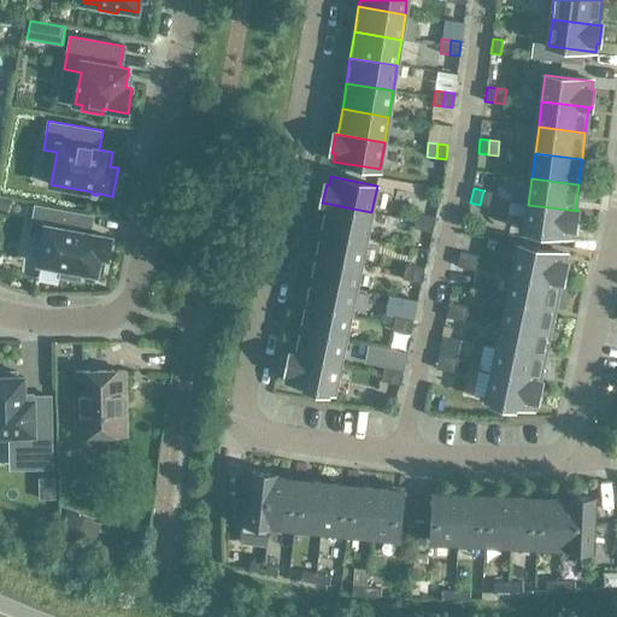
[(480,205),(489,207),(493,193),(483,191),(480,205)]
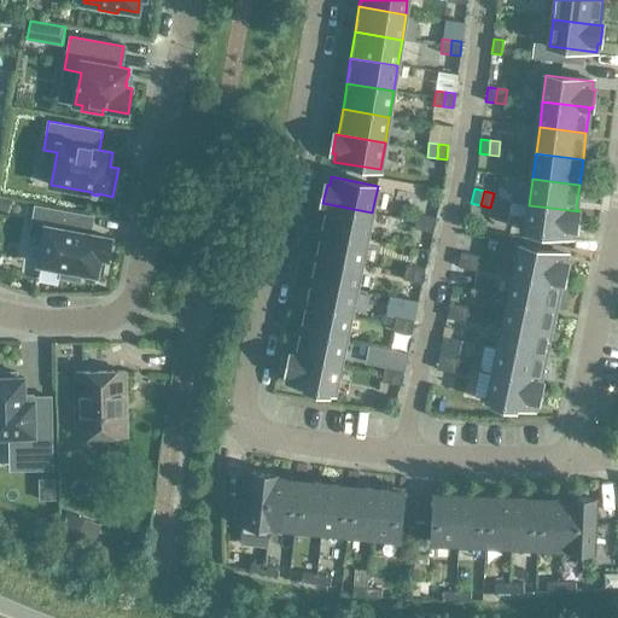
[(0,200),(0,210),(9,213),(11,202),(0,199),(0,200)]
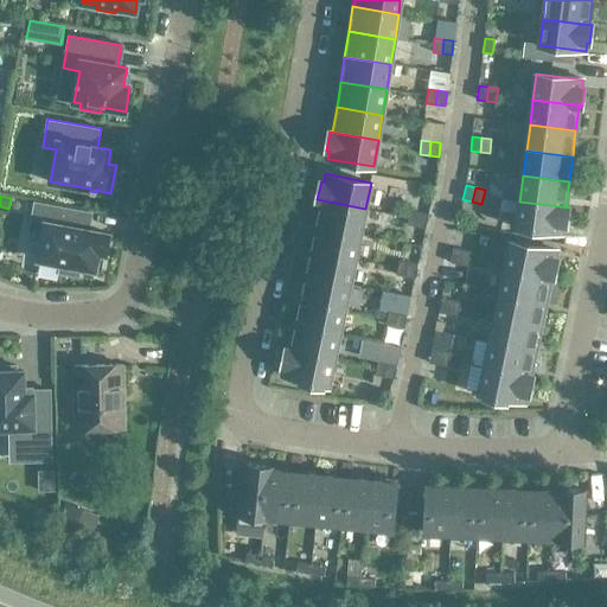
[(314,224),(360,234),(365,209),(317,199),(317,200),(319,200),(314,224)]
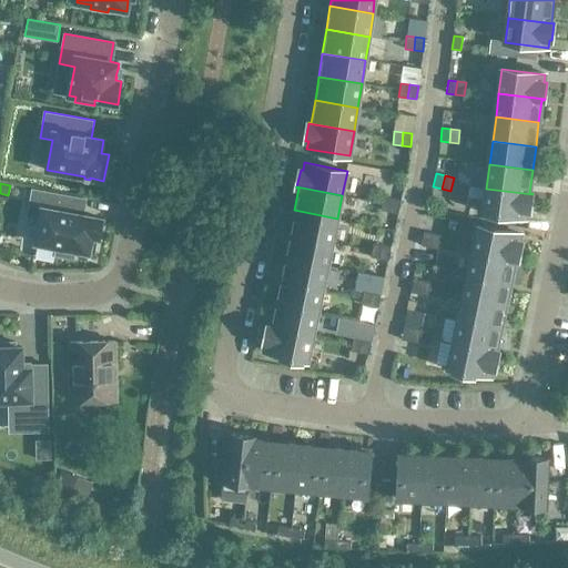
[(99,237),(100,239),(103,220),(82,215),(83,210),(74,209),(77,196),(33,188),(28,216),(41,220),(37,243),(57,246),(56,255),(73,259),(75,251),(95,254),(99,237)]
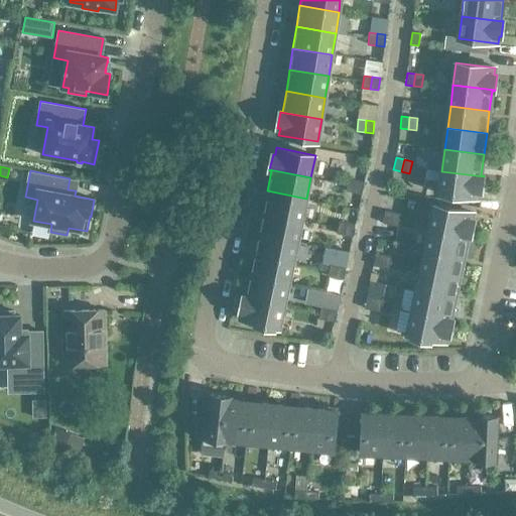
[(438,194),(478,199),(479,191),(482,191),(484,176),(441,171),(438,194)]
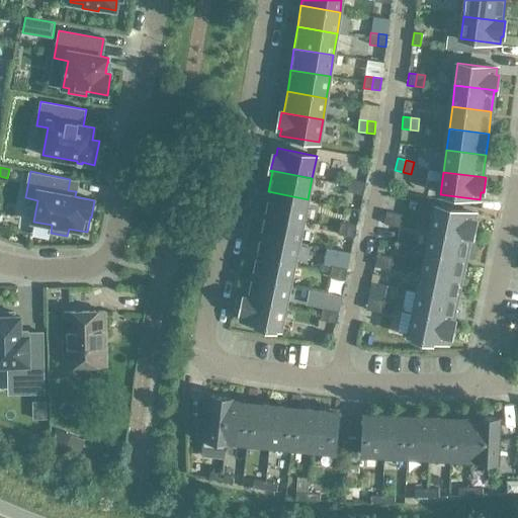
[(347,191),(355,193),(358,181),(350,180),(347,191)]
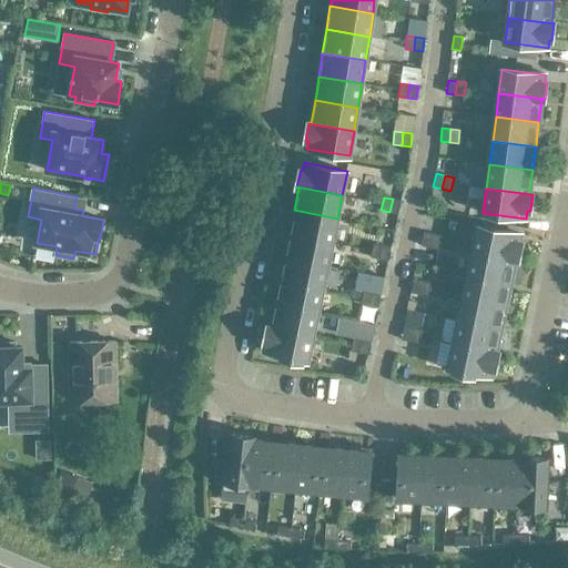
[(389,212),(398,214),(401,201),(393,199),(389,212)]
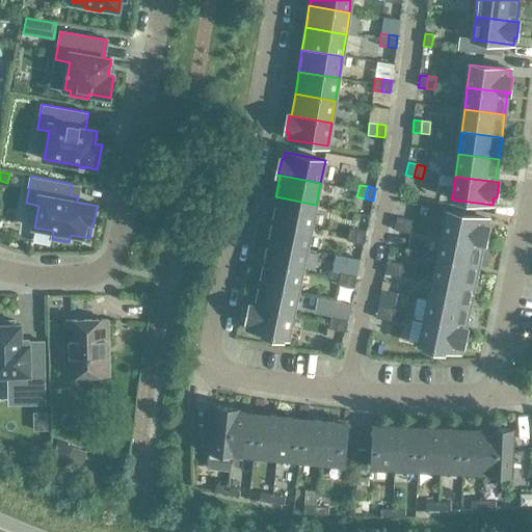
[(271,219),(311,228),(316,205),(275,196),(271,219)]
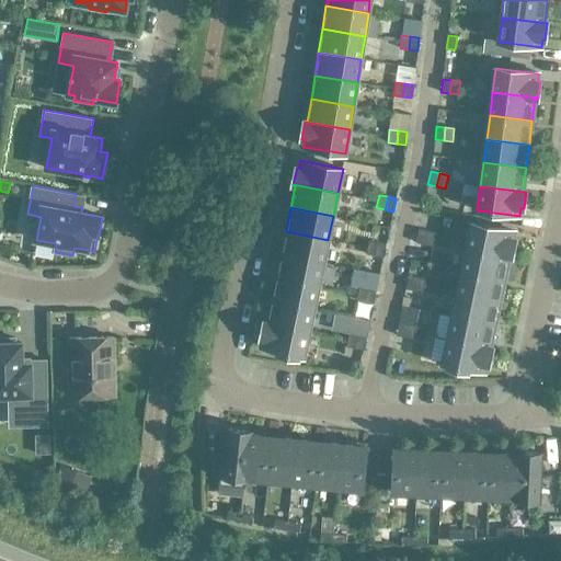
[(467,247),(512,255),(515,239),(513,239),(514,231),(472,222),(467,247)]
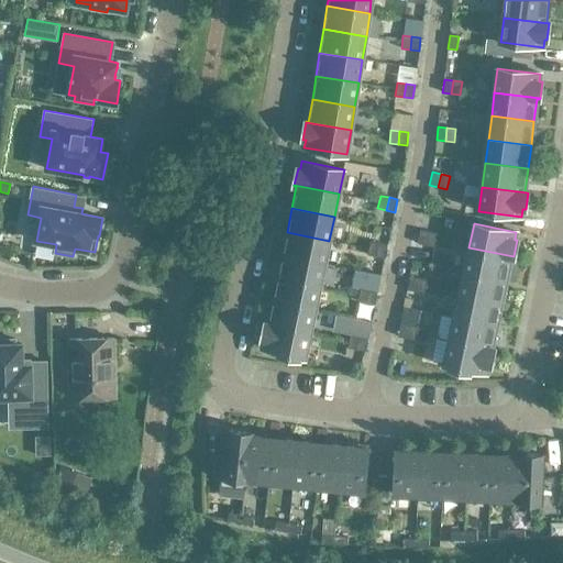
[(417,243),(426,245),(429,232),(420,231),(417,243)]
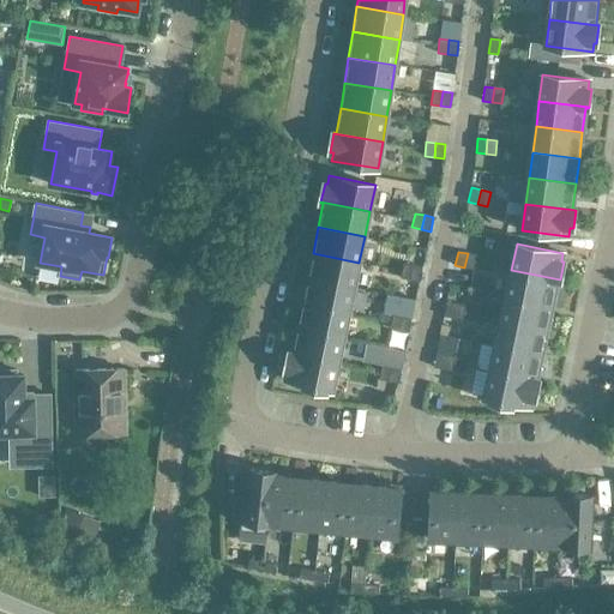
[(307,278),(354,288),(359,263),(313,253),(307,278)]
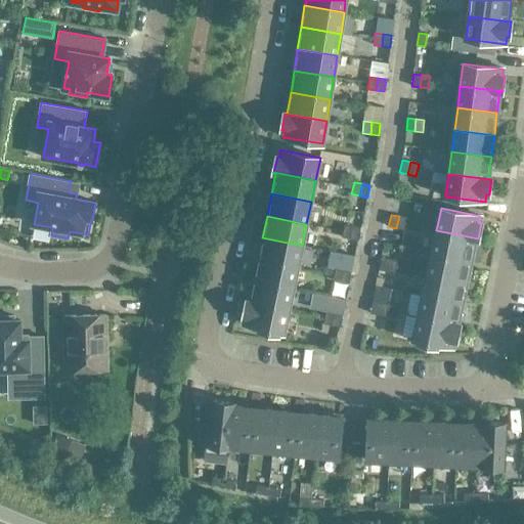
[(396,228),(404,230),(407,218),(399,216),(396,228)]
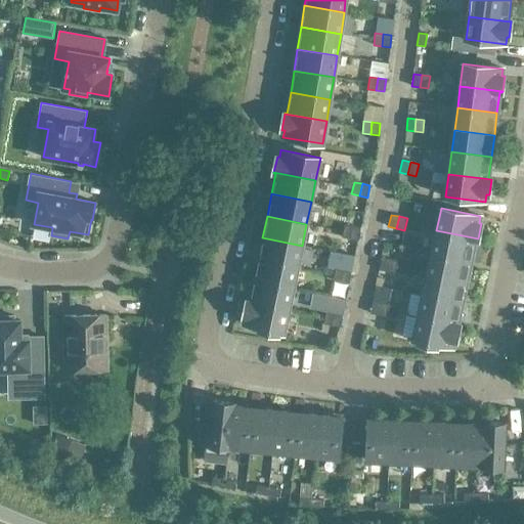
[(342,237),(350,238),(353,227),(345,225),(342,237)]
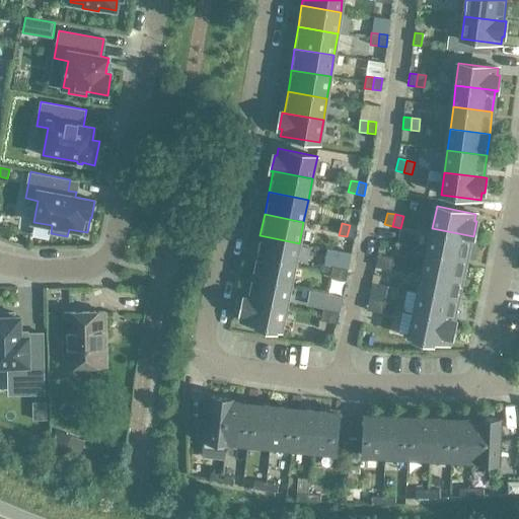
[(347,236),(355,238),(357,227),(350,225),(347,236)]
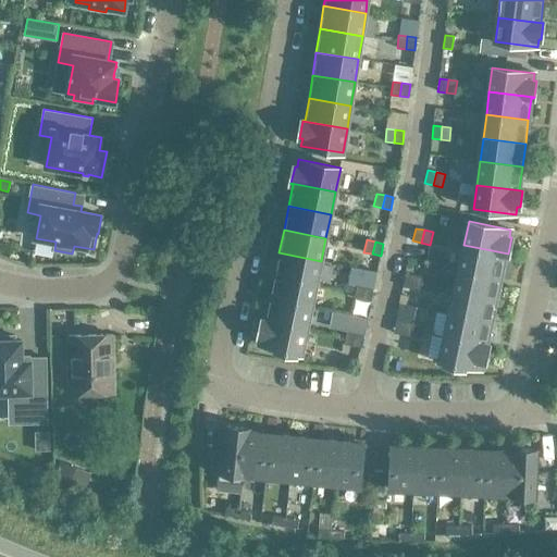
[(459,268),(500,276),(505,255),(508,255),(508,254),(463,245),(459,268)]
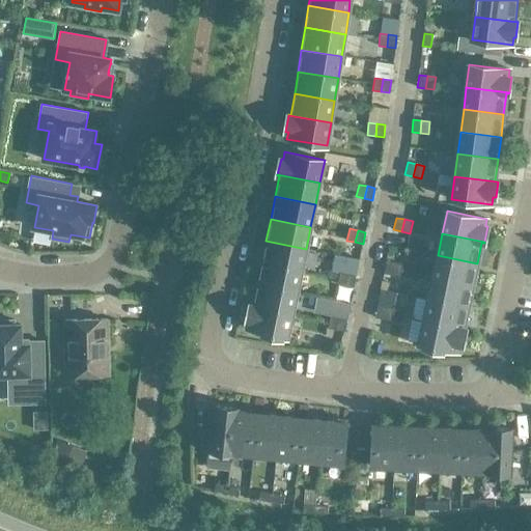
[(261,262),(301,271),(306,249),(266,241),(261,262)]
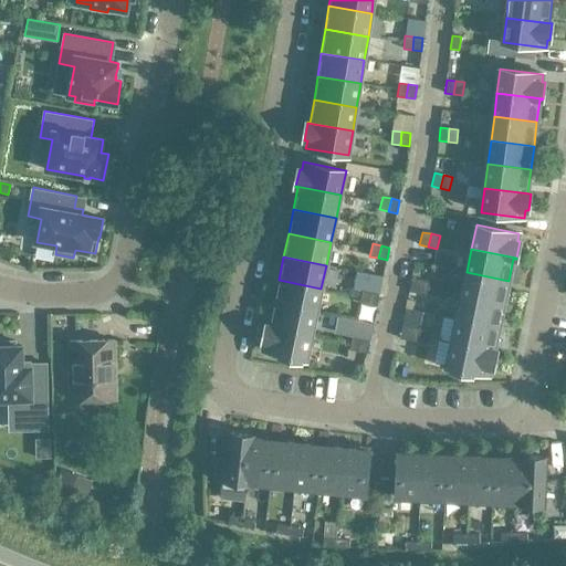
[(462,295),(504,304),(509,281),(467,272),(462,295)]
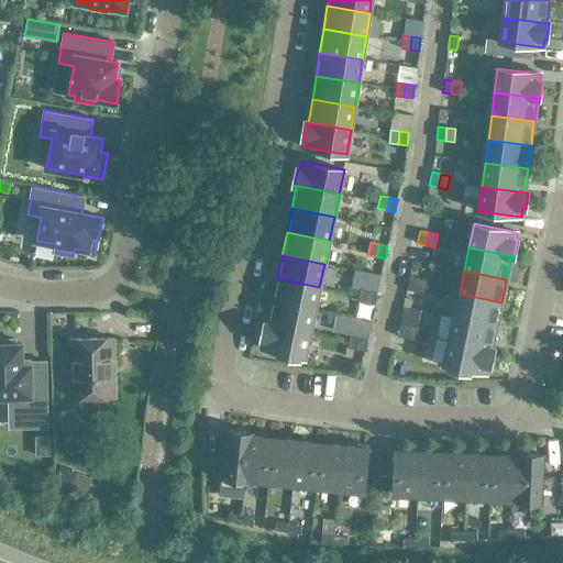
[(408,290),(416,291),(419,279),(410,277),(408,290)]
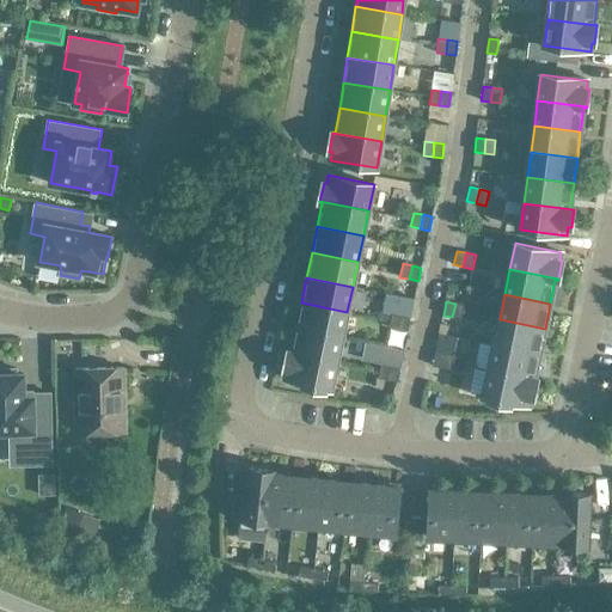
[(297,328),(342,337),(347,312),(301,303),(297,328)]
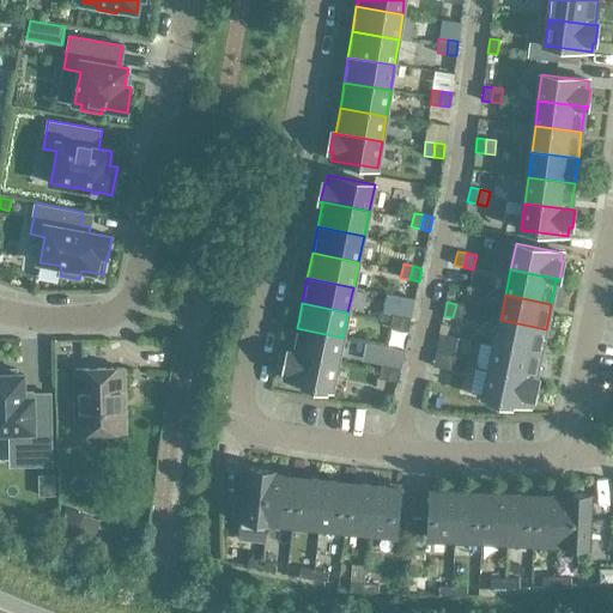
[(453,317),(462,320),(466,307),(456,304),(453,317)]
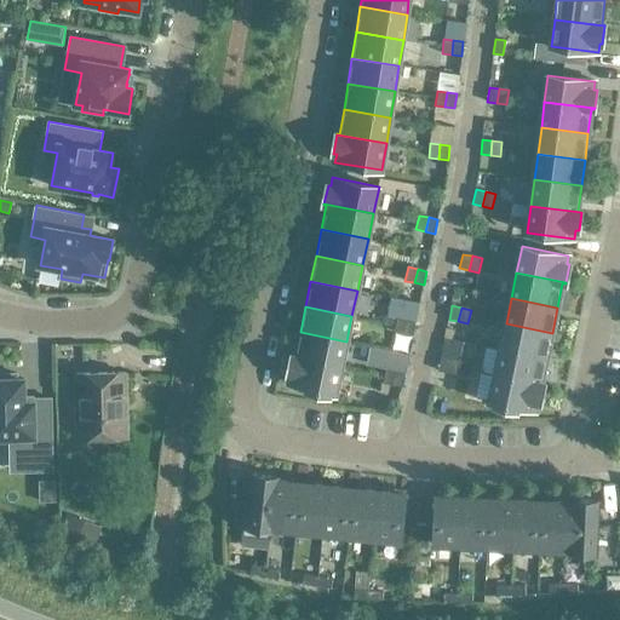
[(394,332),(403,334),(407,320),(397,317),(394,332)]
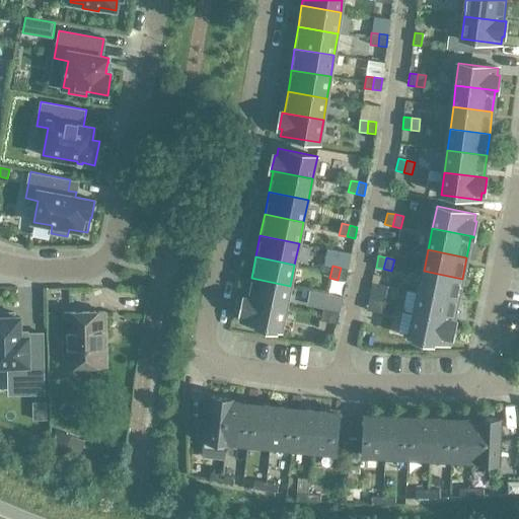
[(338,280),(346,281),(348,270),(341,268),(338,280)]
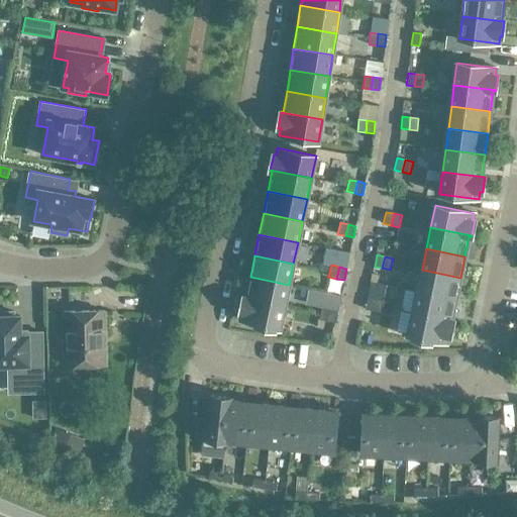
[(417,291),(455,299),(460,278),(422,270),(417,291)]
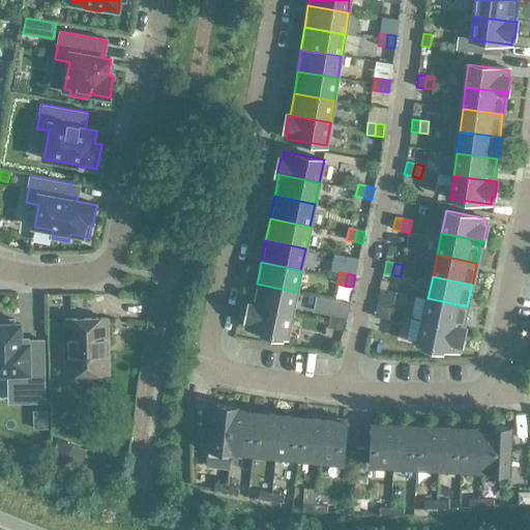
[(249,305),(292,314),(296,292),(257,284),(252,304),(249,304),(249,305)]
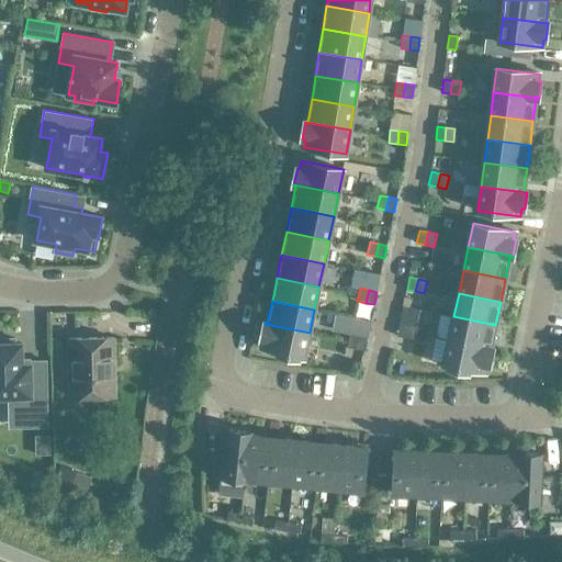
[(493,348),(491,347),(495,325),(453,316),(449,339),(493,349),(493,348)]
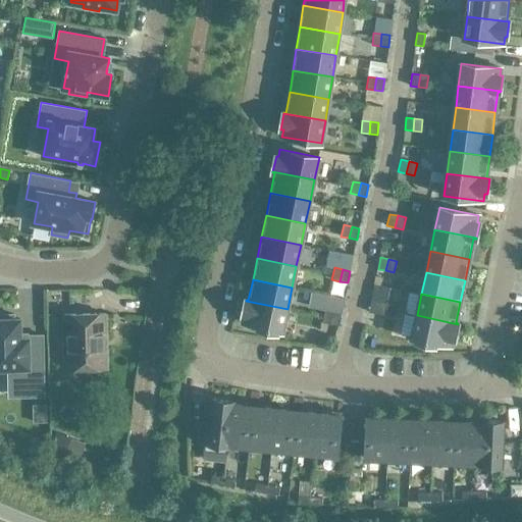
[(369,312),(376,313),(379,302),(371,300),(369,312)]
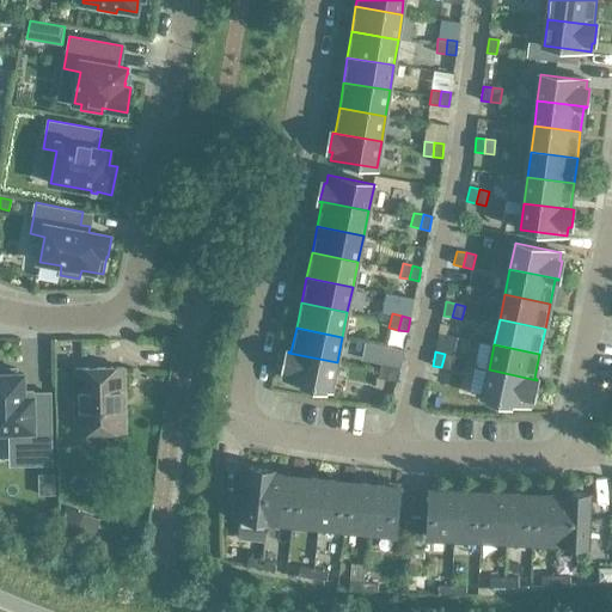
[(325,387),(331,389),(337,362),(288,353),(285,371),(287,372),(286,379),(304,384),(303,386),(325,390),(325,387)]
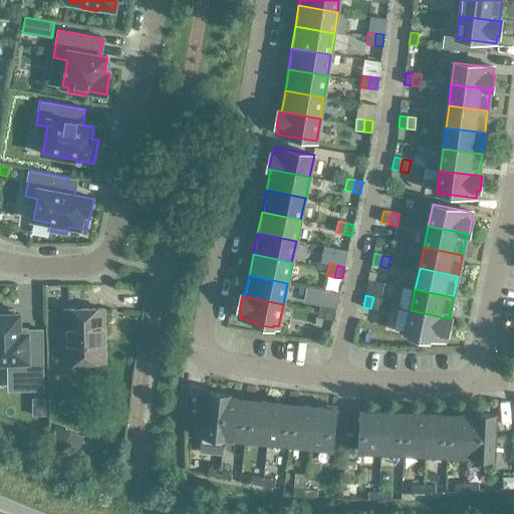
[(370,308),(378,310),(381,299),(373,297),(370,308)]
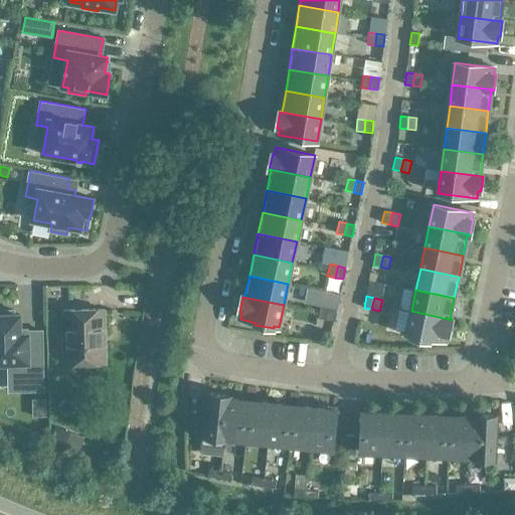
[(318,318),(326,320),(329,308),(321,307),(318,318)]
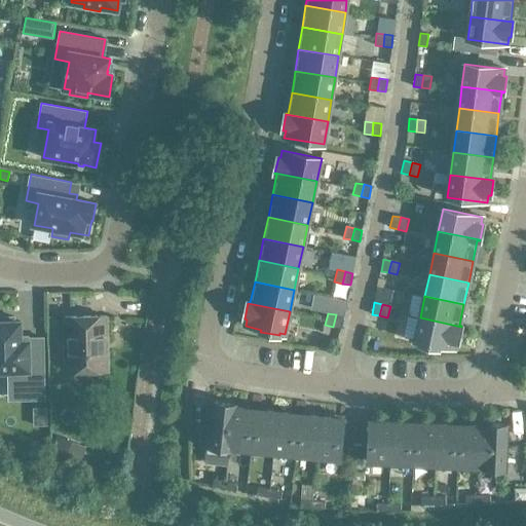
[(333,327),(341,329),(344,316),(336,314),(333,327)]
